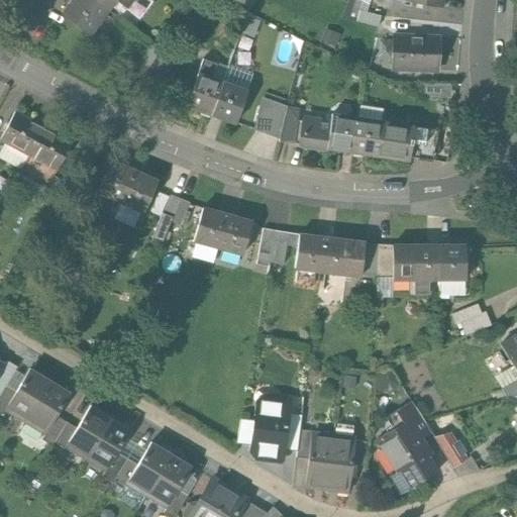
[(92,0),(72,0),(62,13),(89,33),(107,10),(92,0)]
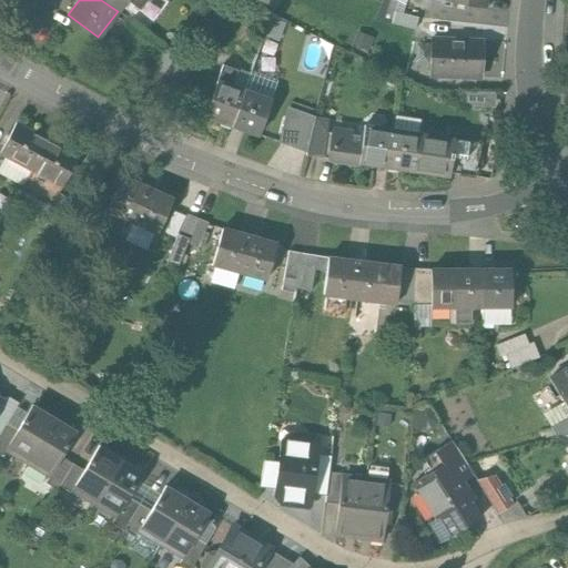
[(125,0),(101,0),(118,11),(125,0)]
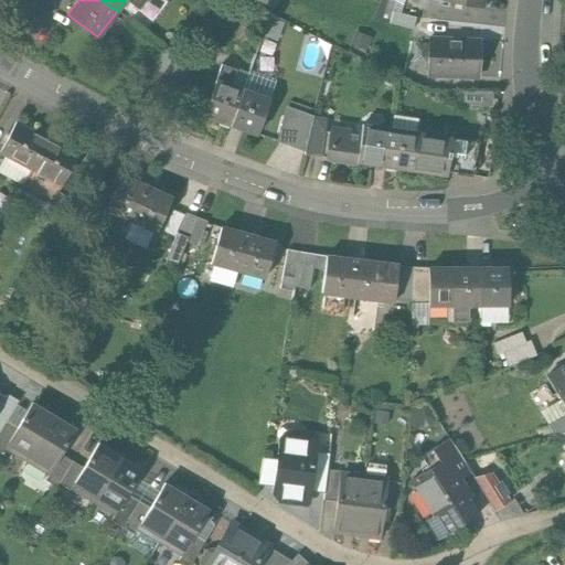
[(482,0),(429,0),(481,9),(482,0)]
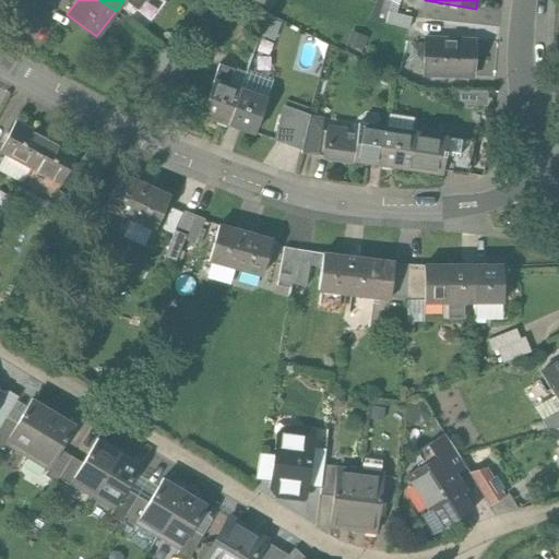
[(473,27),(451,26),(450,38),(472,39),(473,27)]
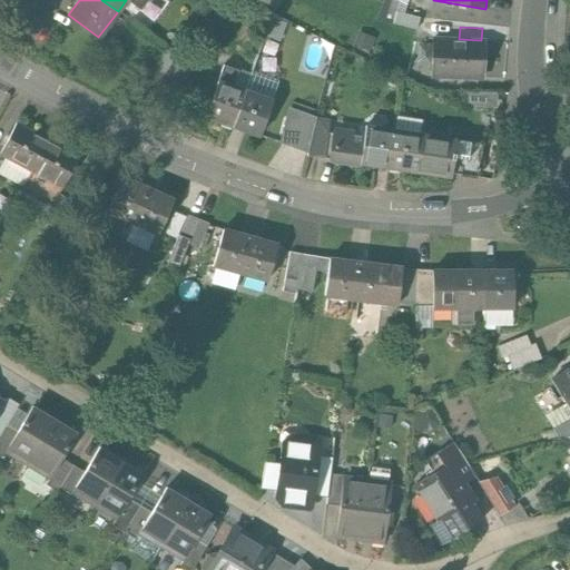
[(481,41),(433,39),(432,77),(480,79),(481,41)]
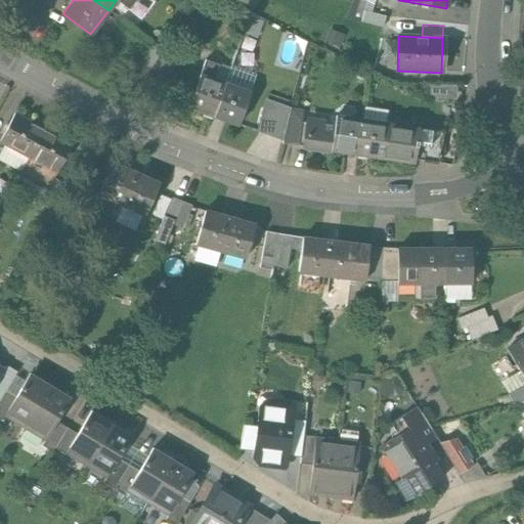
[(224,84),(199,75),(187,108),(213,117),(224,84)]
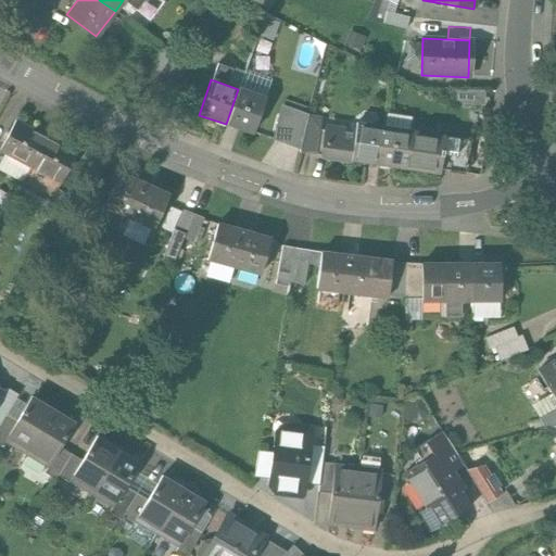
[(264,98),(238,89),(226,124),(252,133),(264,98)]
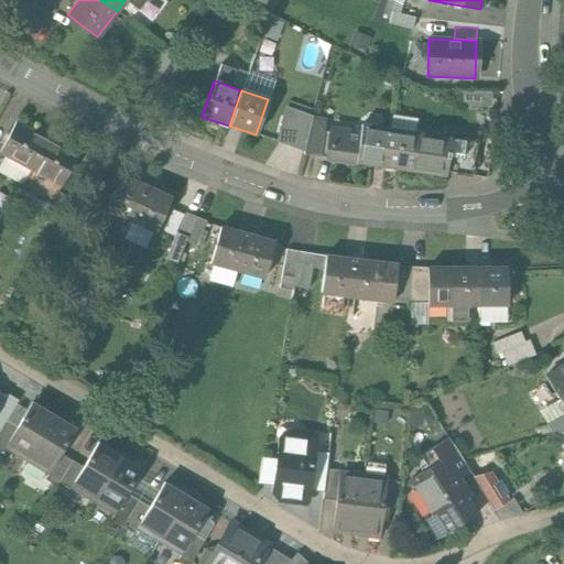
[(313,118),(288,109),(279,143),(304,152),(312,119),(313,118)]
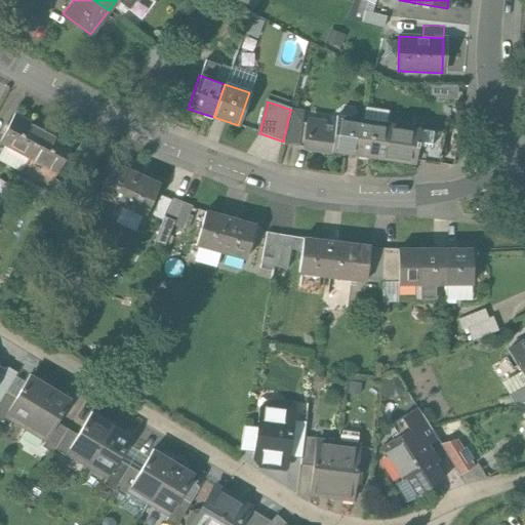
[(283,142),(282,147),(297,149),(303,113),(290,111),(283,142)]
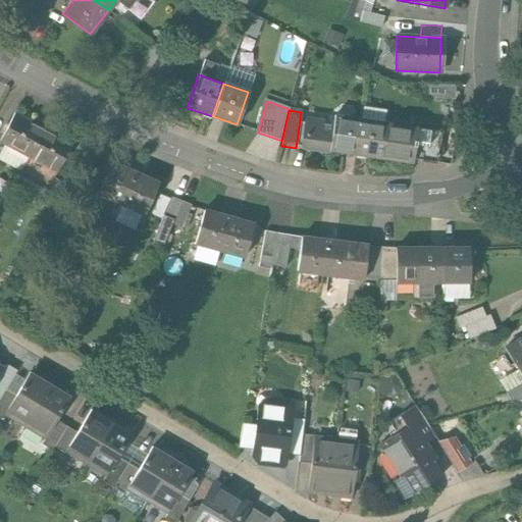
[(44,128),(15,113),(0,140),(0,143),(28,158),(44,128)]
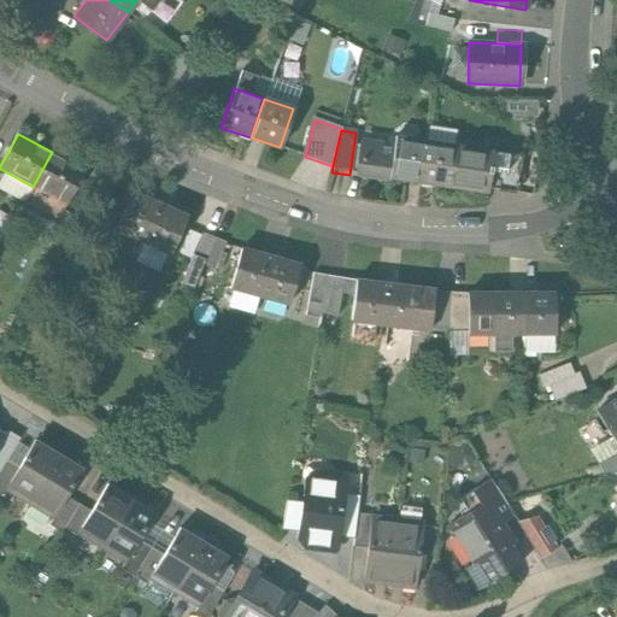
[(425,142),(395,137),(394,150),(364,146),(359,176),(419,184),(425,142)]
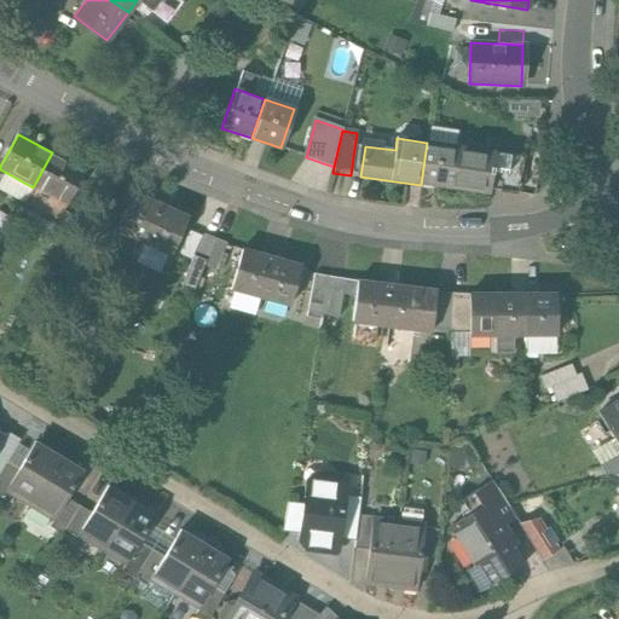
[(495,152),(427,143),(421,185),(489,195),(490,179),(495,152)]
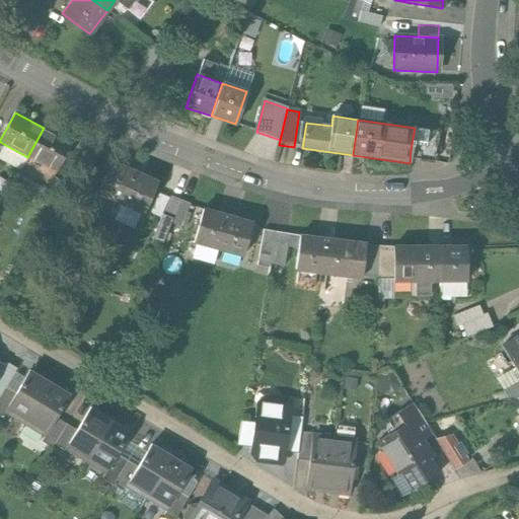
[(27,157),(18,173),(47,189),(53,176),(54,177),(72,144),(44,128),(27,157)]
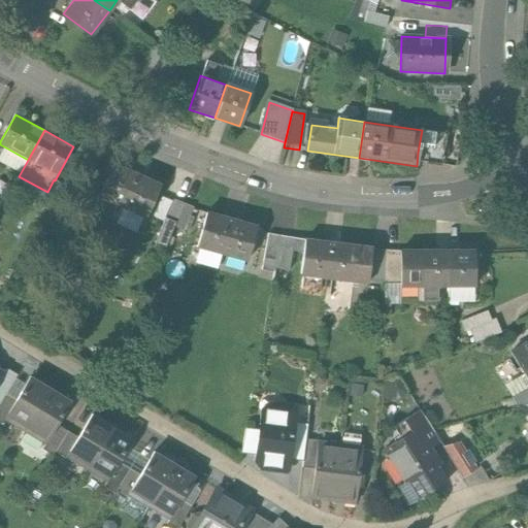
[(448,133),(422,130),(418,153),(444,156),(448,133)]
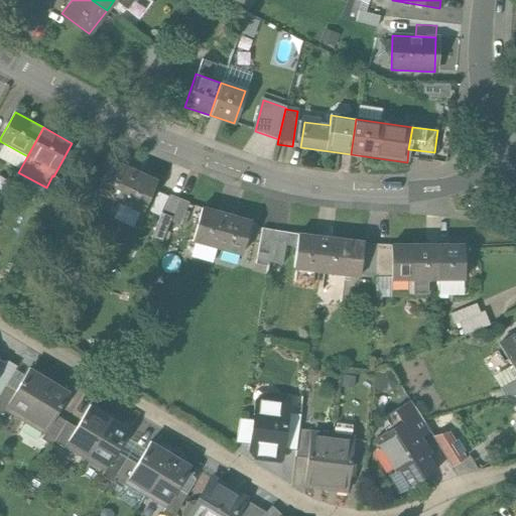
[(134,172),(110,161),(96,192),(120,203),(134,172)]
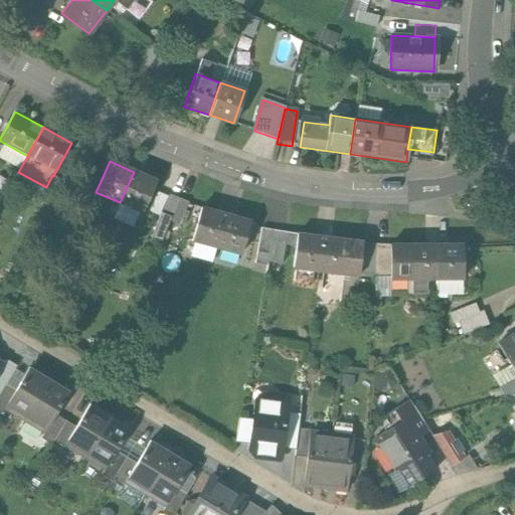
[(157,182),(134,172),(120,202),(143,213),(157,182)]
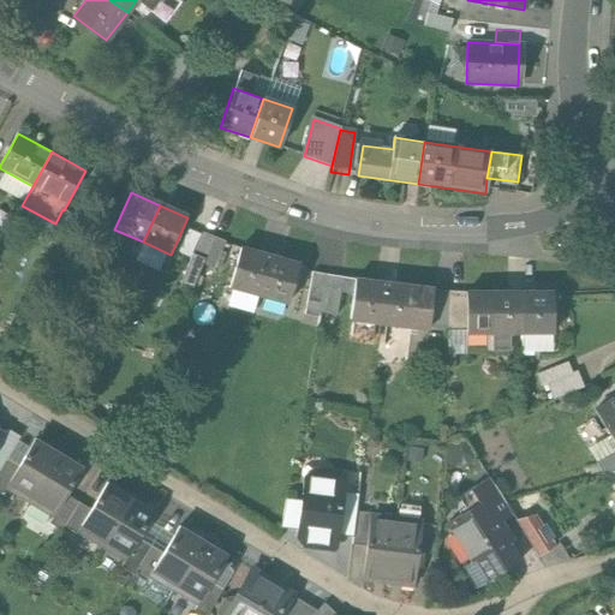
[(64,210),(63,209),(55,224),(47,239),(65,249),(81,220),(64,210)]
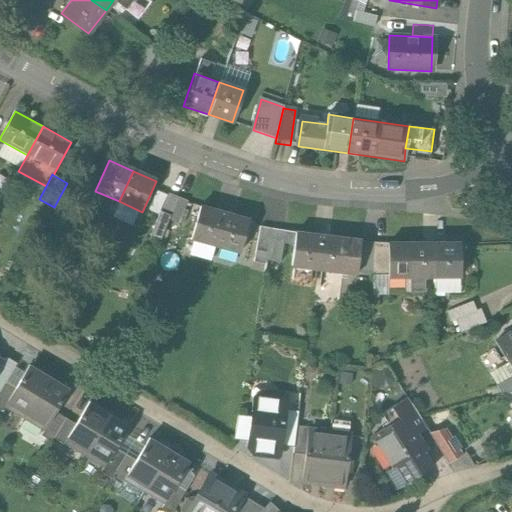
[(177,200),(171,215),(180,219),(187,203),(177,200)]
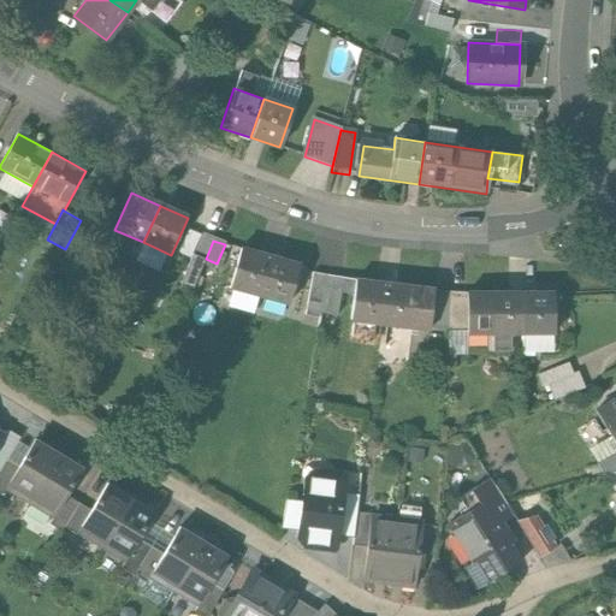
[(271,258),(241,249),(230,289),(260,296),(271,258)]
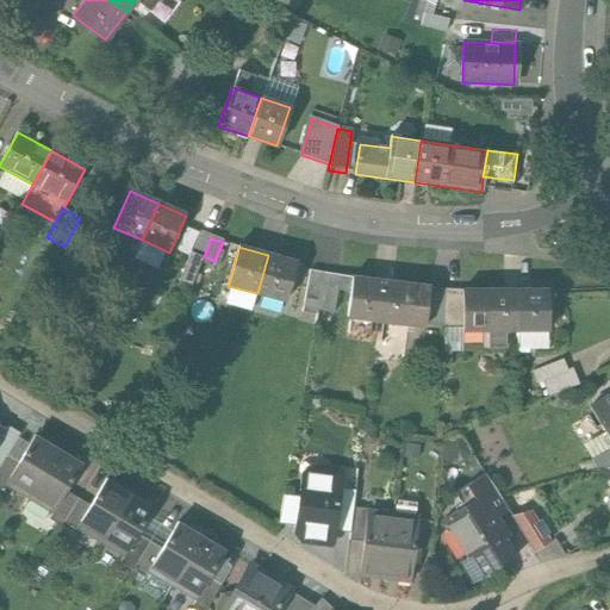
[(297,263),(268,255),(257,293),(286,302),(297,263)]
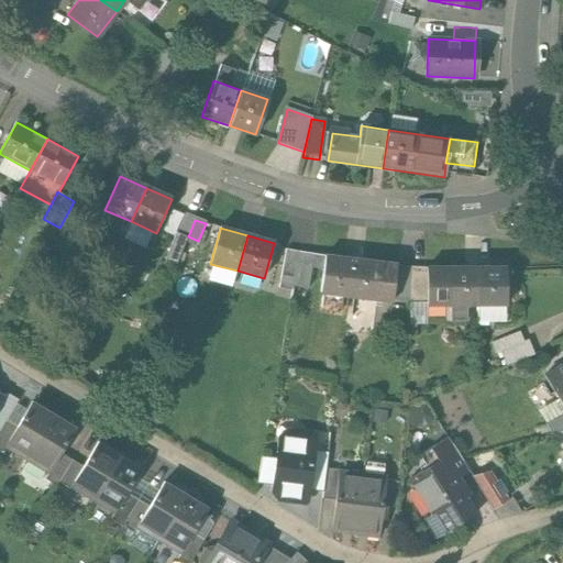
[(188,236),(186,242),(196,246),(198,241),(188,236)]
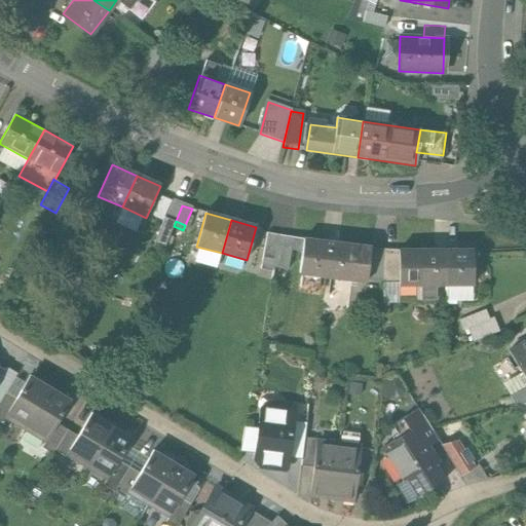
[(267,233),(260,270),(272,272),(279,235),(267,233)]
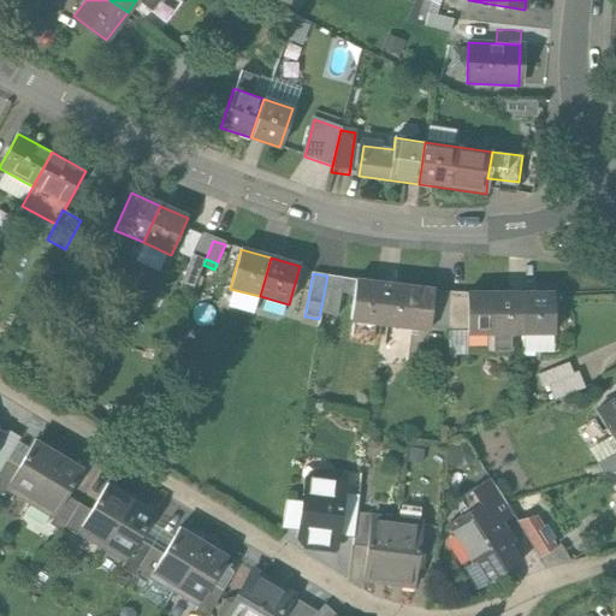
[(327,276),(320,317),(332,319),(339,278),(327,276)]
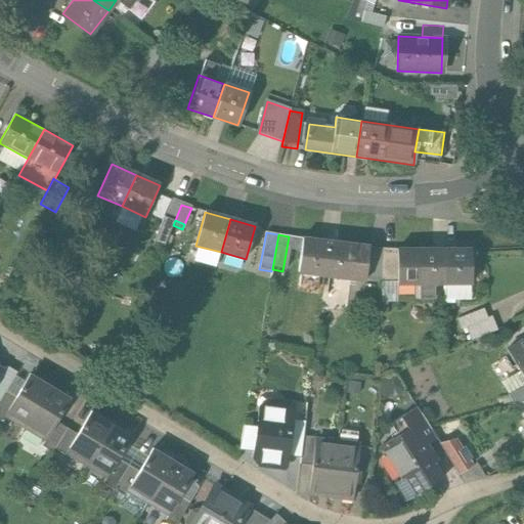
[(329,243),(303,239),(298,273),(324,276),(329,243)]
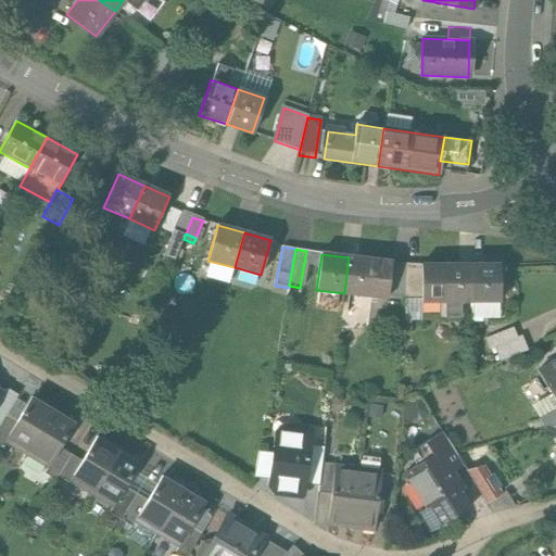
[(392,263),(349,257),(344,293),(387,299),(392,263)]
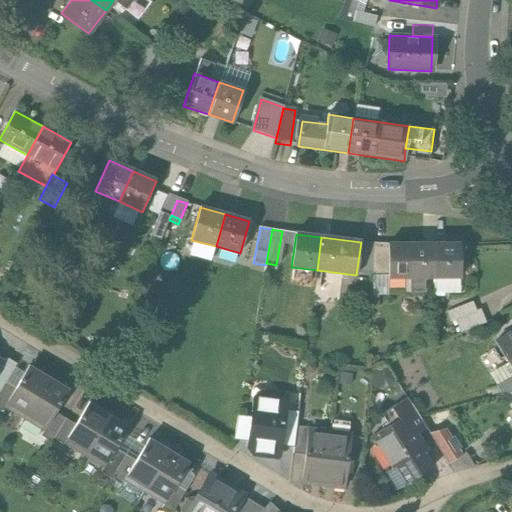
[(374,244),(364,244),(363,274),(372,274),(374,244)]
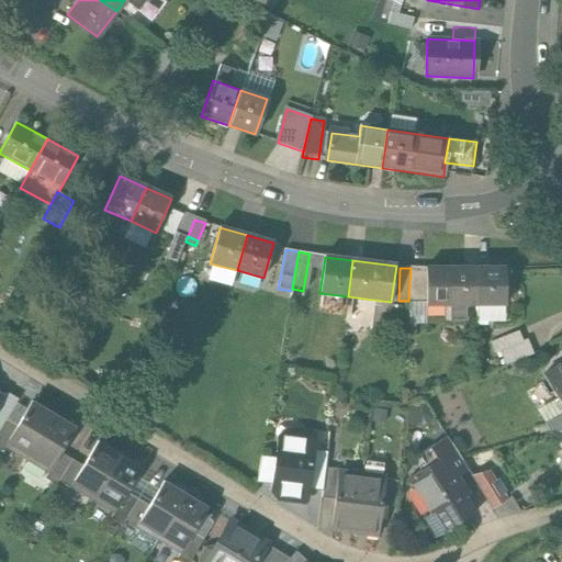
[(420,269),(411,268),(408,301),(419,302),(420,269)]
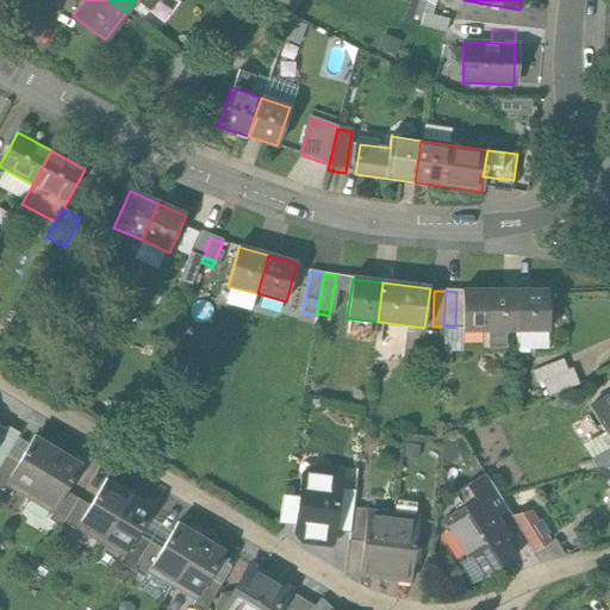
[(517,291),(486,291),(487,331),(517,331),(517,291)]
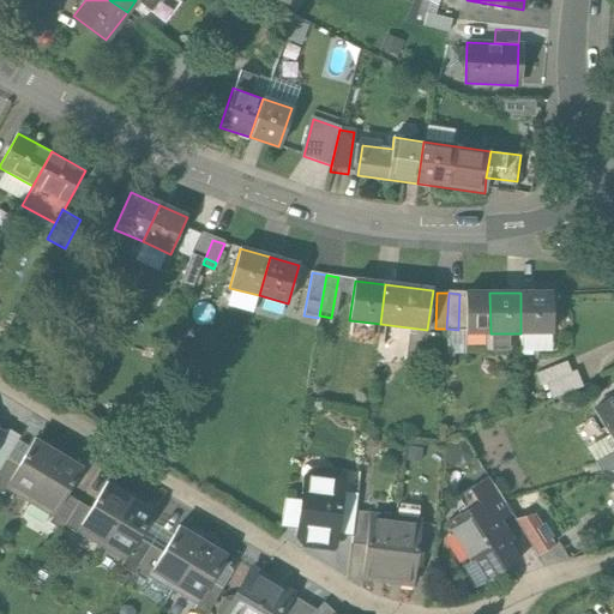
[(552,293),(521,293),(521,333),(552,333),(552,293)]
